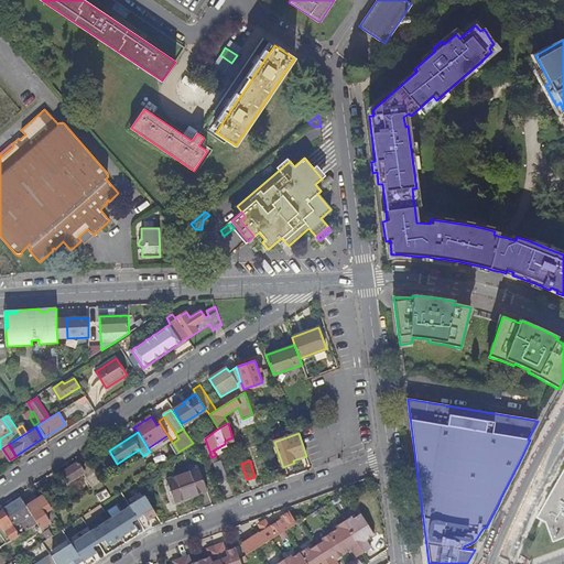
[(102,483),(89,462),(80,467),(77,463),(61,474),(67,483),(73,479),(74,481),(79,478),(78,476),(79,475),(89,490),(102,483)]
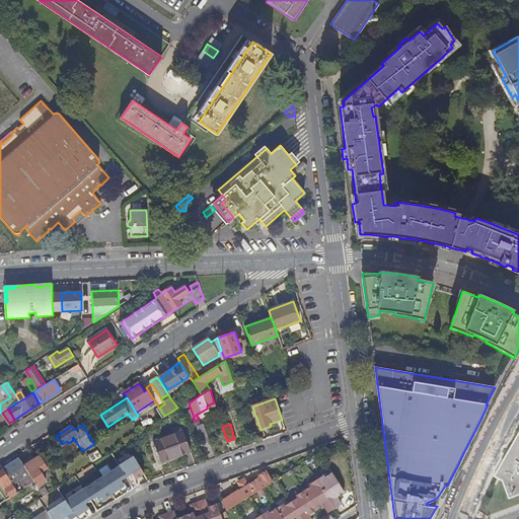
[(197,427),(203,443),(210,441),(205,428),(202,428),(202,426),(197,427)]
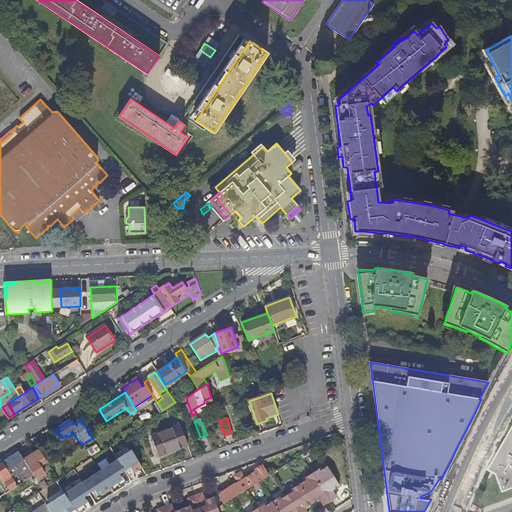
[(158,455),(186,445),(178,425),(150,436),(158,455)]
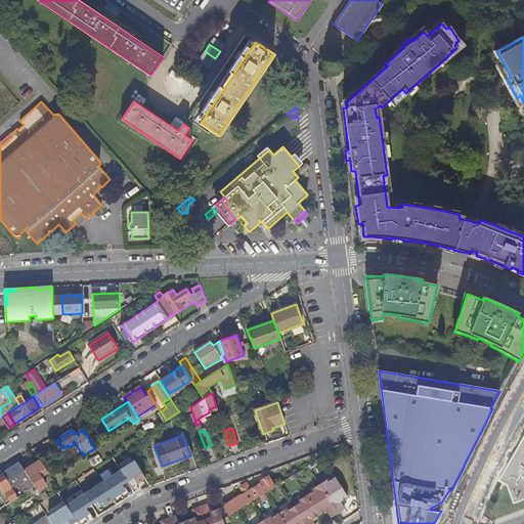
[(182,435),(190,455),(191,454),(184,435),(182,435)]
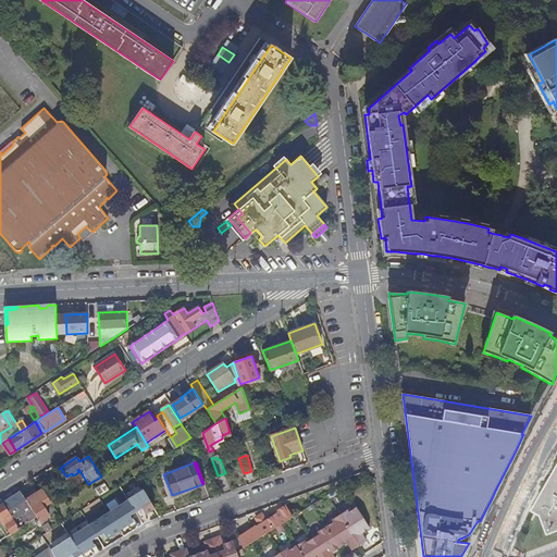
[(556,470),(536,508),(545,512),(552,532),(556,530),(556,470)]
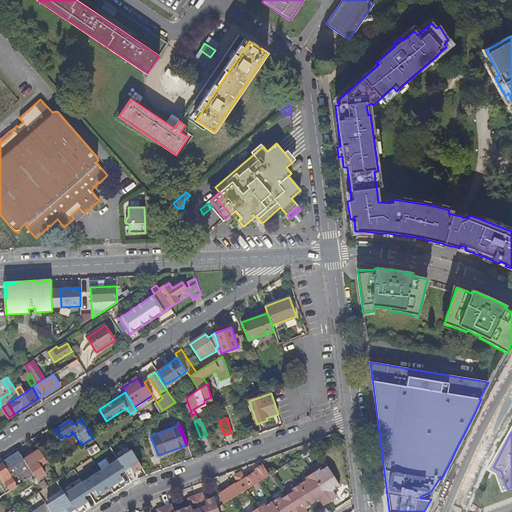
[(34,476),(29,479),(32,483),(45,475),(40,466),(47,462),(39,450),(24,460),(29,468),(34,476)]
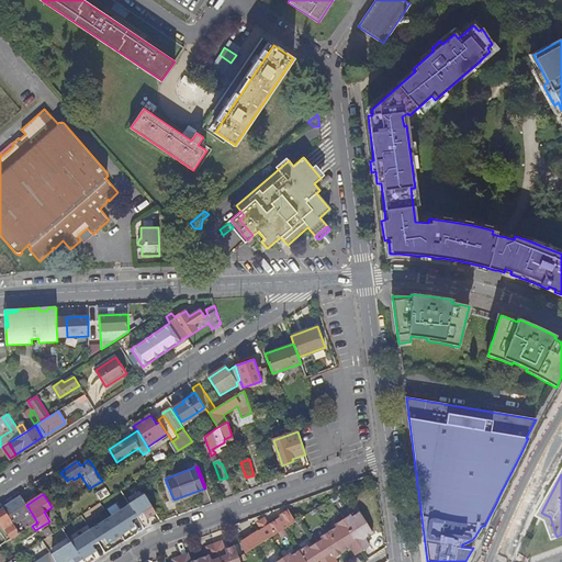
[(149,495),(51,548),(57,561),(72,561),(144,525),(142,520),(157,512),(149,495)]
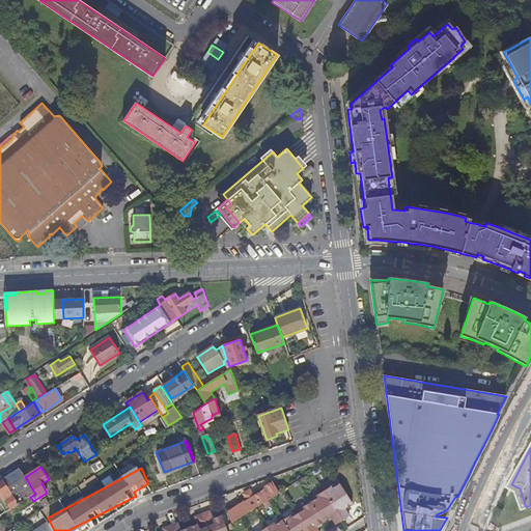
[(20,469),(3,479),(3,480),(14,496),(30,485),(25,477),(20,469)]
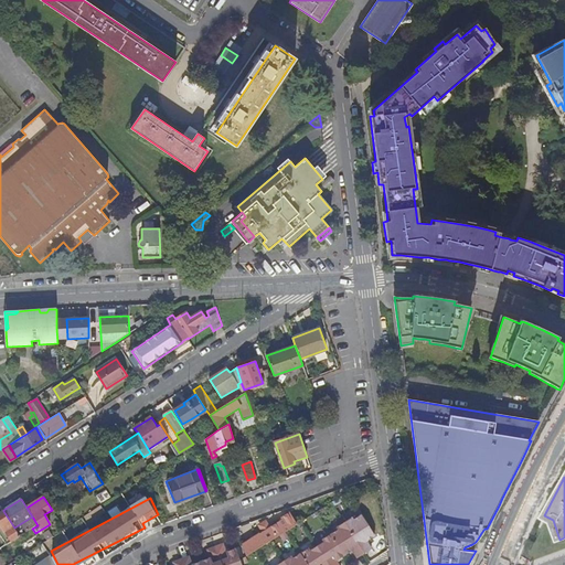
[(6,531),(12,541),(20,536),(14,528),(3,511),(0,513),(0,525),(3,532),(6,531)]
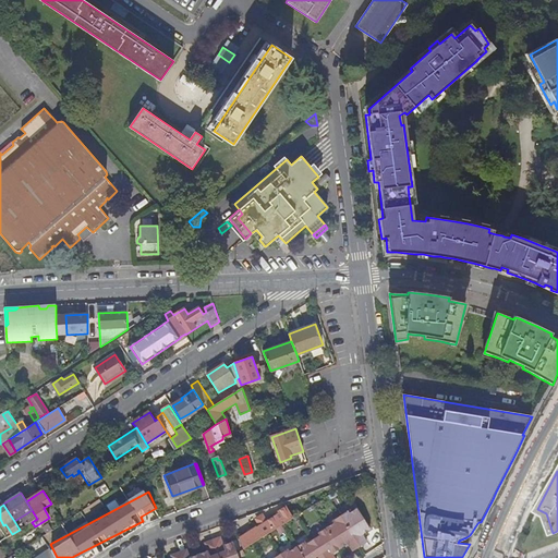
[(348,510),(340,514),(360,546),(367,542),(362,534),(371,529),(356,508),(349,512),(348,510)]
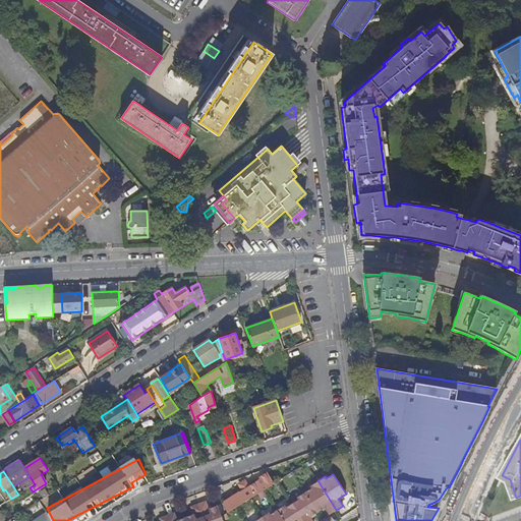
[(224,503),(227,512),(235,507),(249,499),(264,489),(269,485),(263,476),(254,480),(255,482),(224,503)]
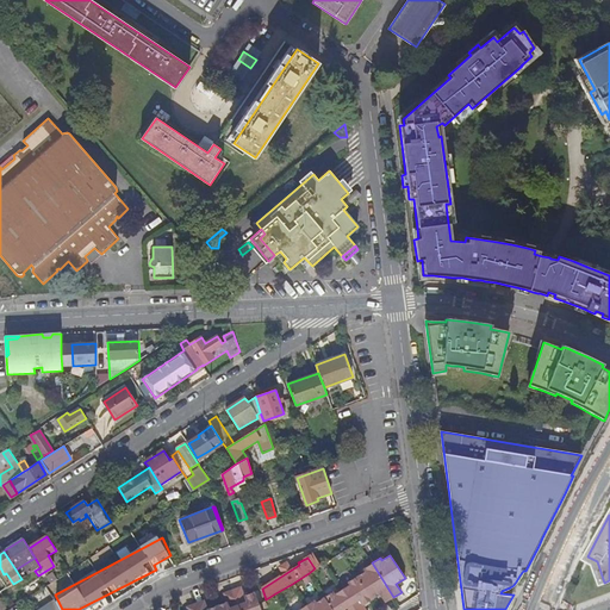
[(365,571),(356,576),(372,599),(380,595),(386,602),(393,597),(372,562),(363,568),(365,571)]
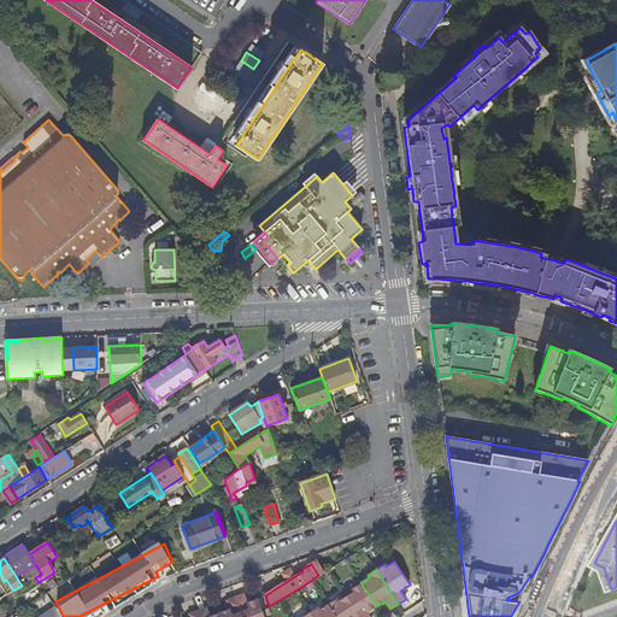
[(353,591),(345,595),(358,616),(370,616),(368,612),(376,606),(360,582),(352,588),(353,591)]
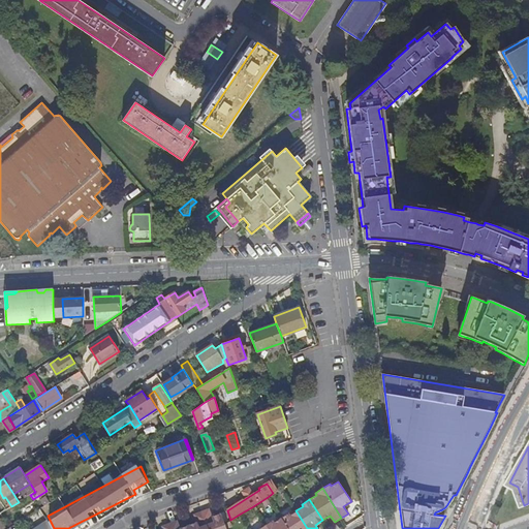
[(163,528),(225,528),(224,524),(220,514),(212,517),(209,508),(194,515),(197,522),(181,528),(178,520),(162,526),(163,528)]
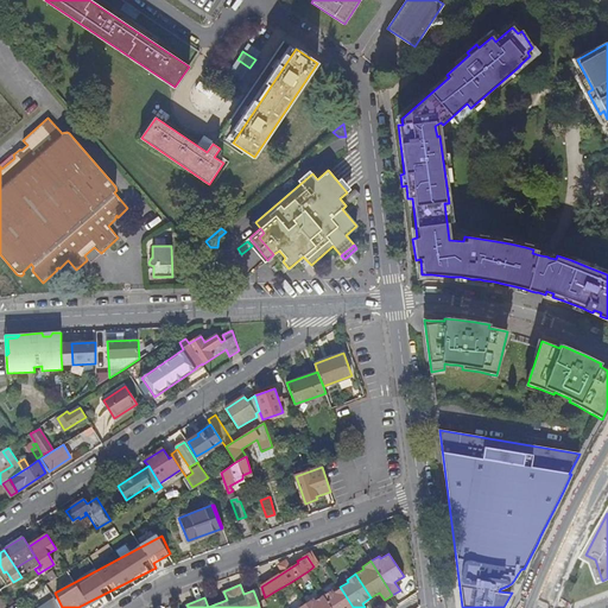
[(61,607),(59,607),(54,596),(44,586),(7,607),(61,607)]
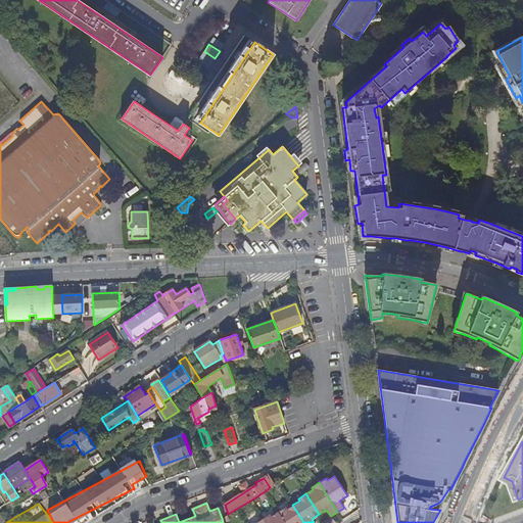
[(286,507),(277,512),(284,522),(303,522),(292,505),(287,509),(286,507)]
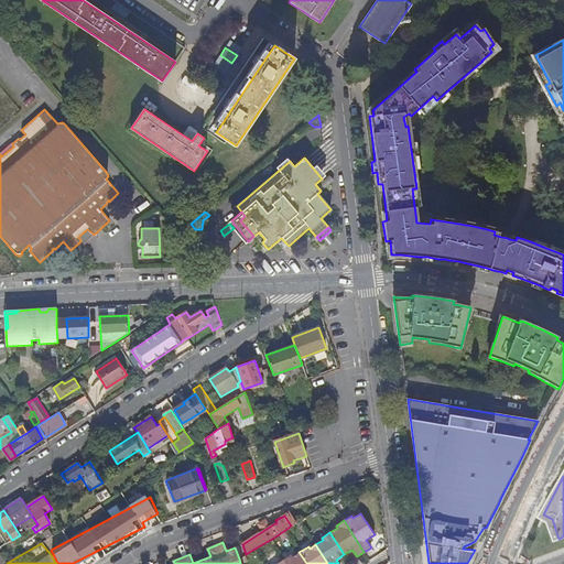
[(291,554),(282,559),(285,563),(306,563),(299,552),(292,556),(291,554)]
